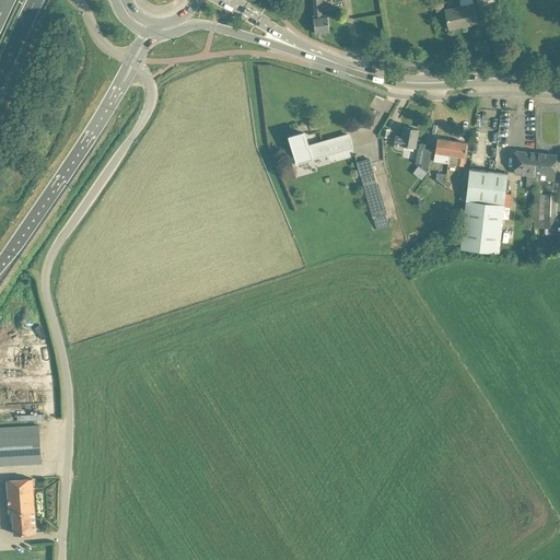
[(311,0),(316,33),(330,32),(328,15),(324,15),(322,0),(311,0)]
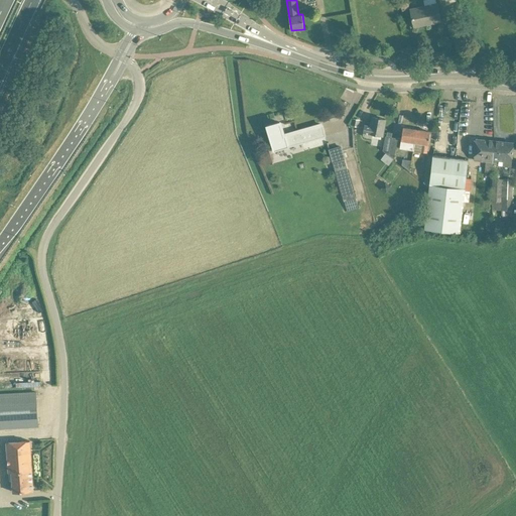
[(410,9),(411,15),(414,25),(431,21),(432,23),(440,21),(437,3),(410,9)]
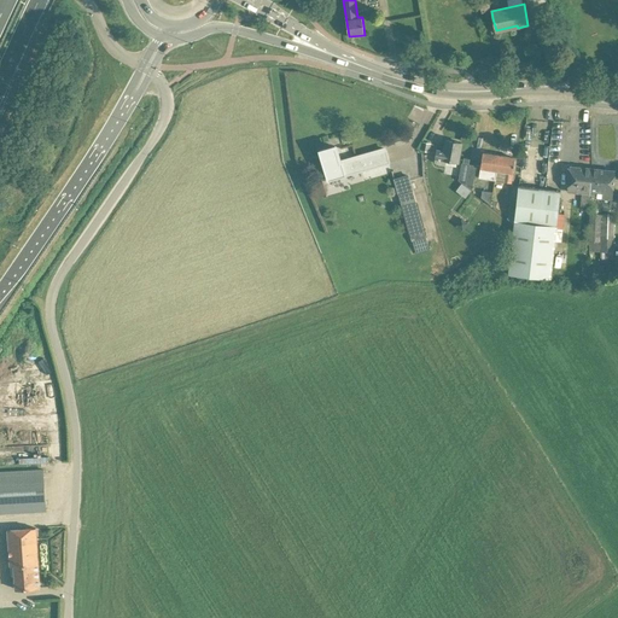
[(435,162),(438,164),(445,165),(447,159),(458,162),(461,143),(447,140),(444,152),(437,151),(435,162)]
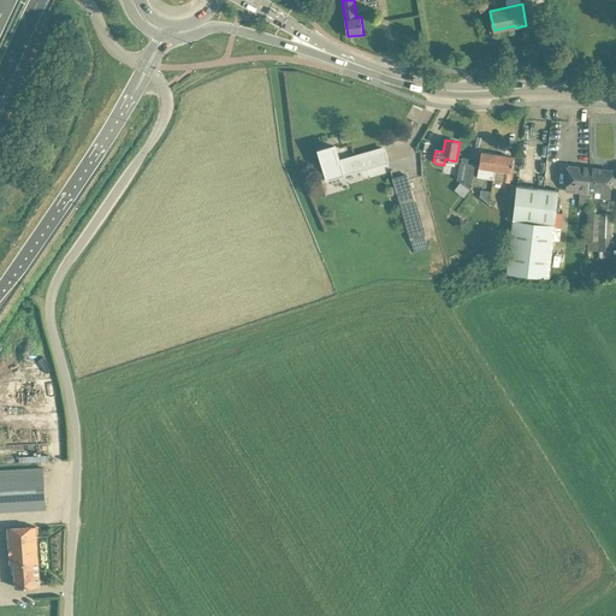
[(326,181),(389,163),(384,146),(341,159),(336,143),(317,148),(326,181)]
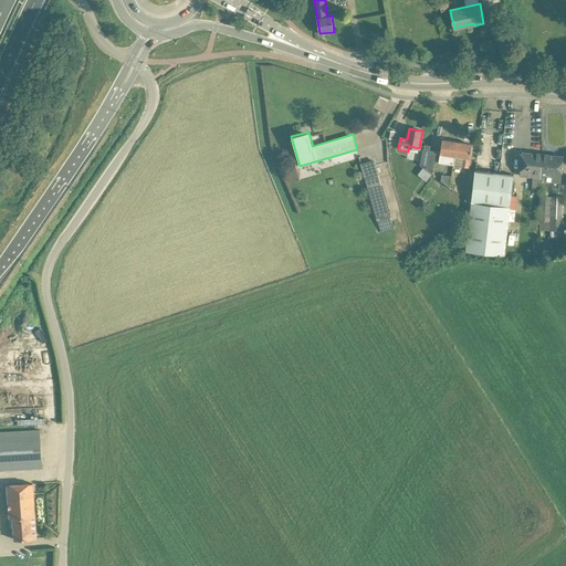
[(442,139),(440,150),(439,163),(452,165),(457,142),(442,139)]
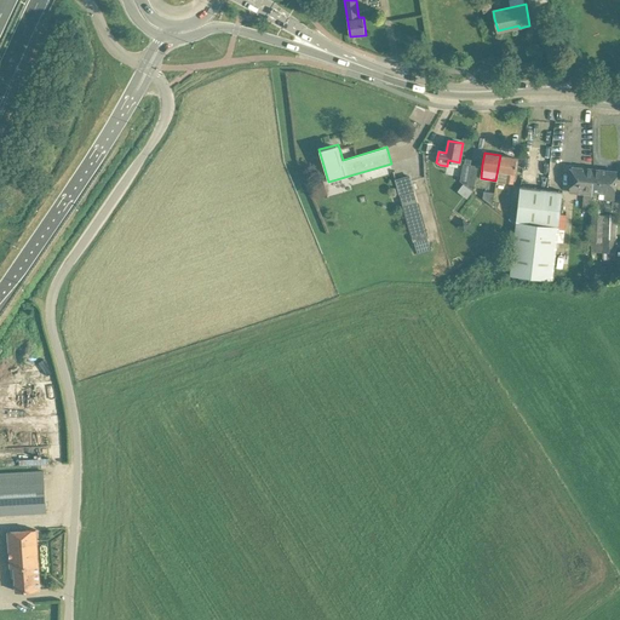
[(500,155),(495,181),(512,184),(517,159),(500,155)]
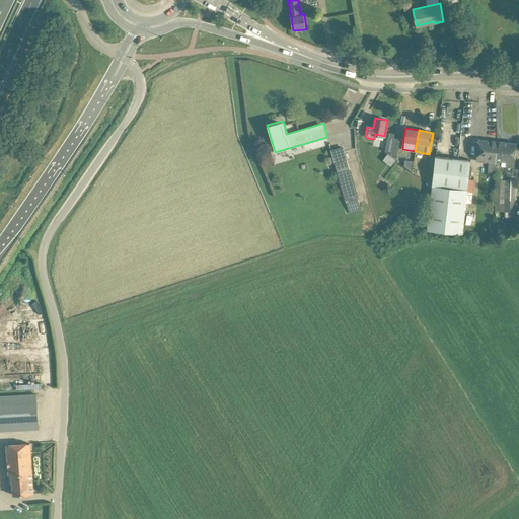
[(400,139),(393,138),(390,155),(396,160),(400,139)]
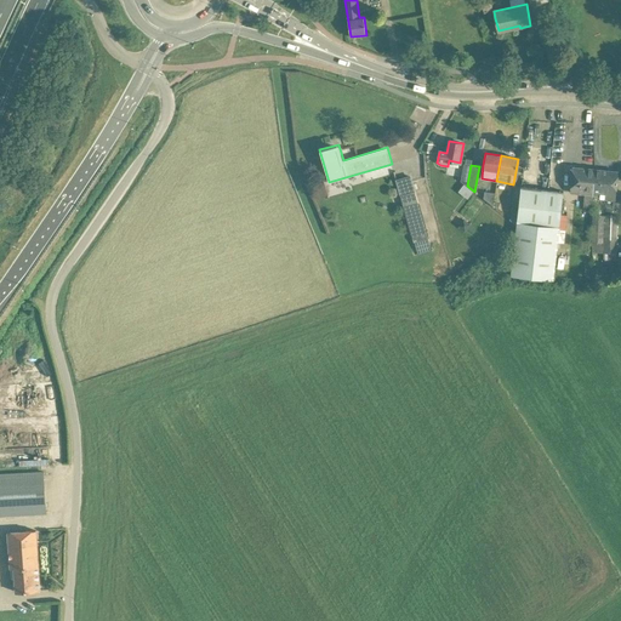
[(573,167),(571,180),(570,194),(586,195),(585,203),(592,203),(592,195),(593,170),(573,167)]
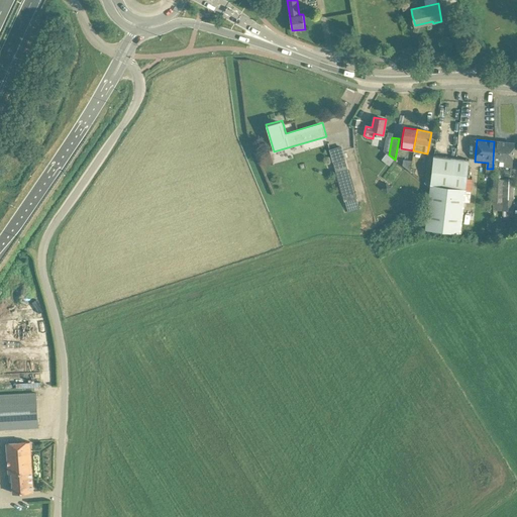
[(494,141),(493,163),(512,165),(514,143),(494,141)]
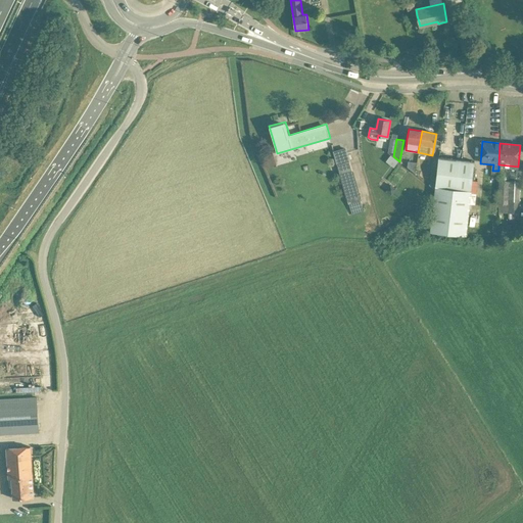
[(466,236),(471,193),(476,193),(477,181),(472,181),(473,172),(474,161),(457,159),(438,157),(433,157),(432,159),(432,174),(430,186),(435,187),(435,192),(434,202),(432,216),(430,232),(466,236)]
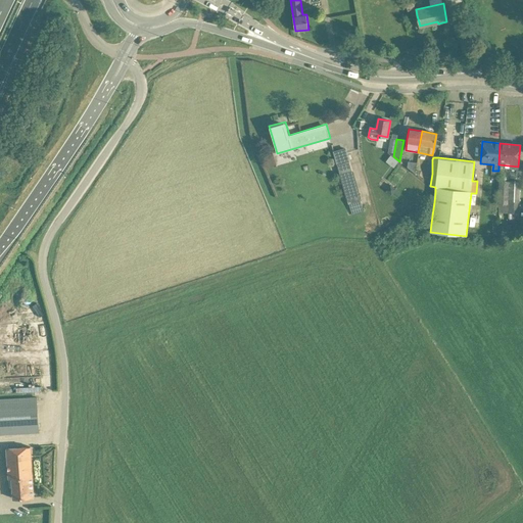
[(349,160),(337,164),(340,174),(351,171),(349,160)]
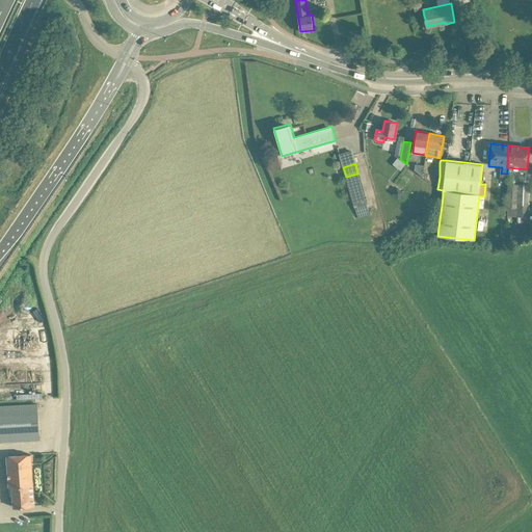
[(424,165),(415,164),(414,170),(423,177),(424,165)]
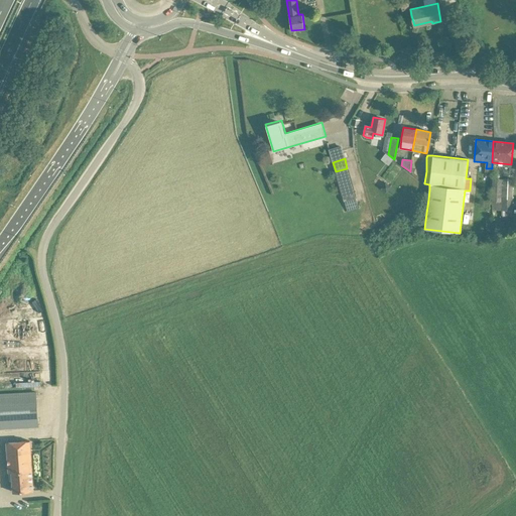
[(513,179),(493,178),(493,210),(512,211),(513,179)]
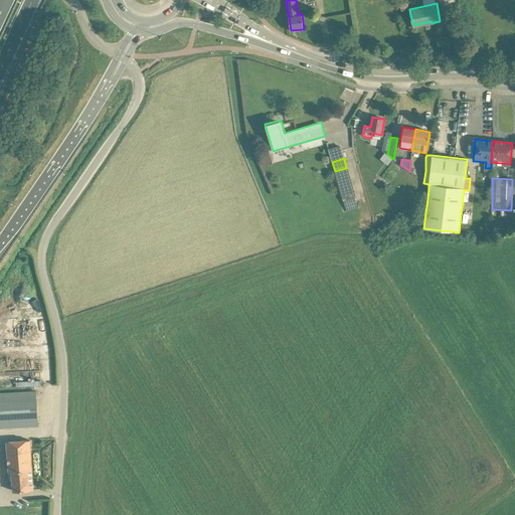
[(384,182),(380,187),(385,191),(389,186),(384,182)]
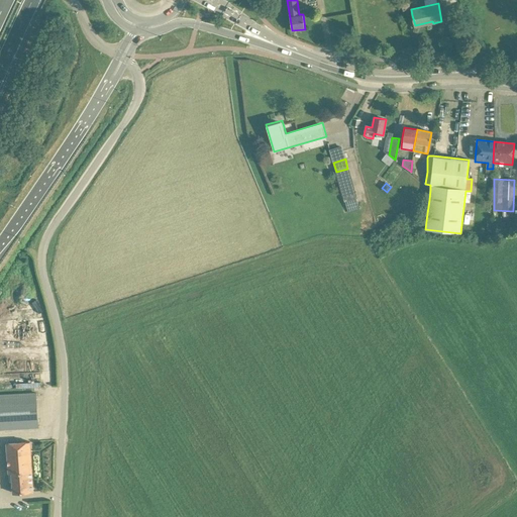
[(36,393),(0,395),(0,429),(38,427),(36,393)]
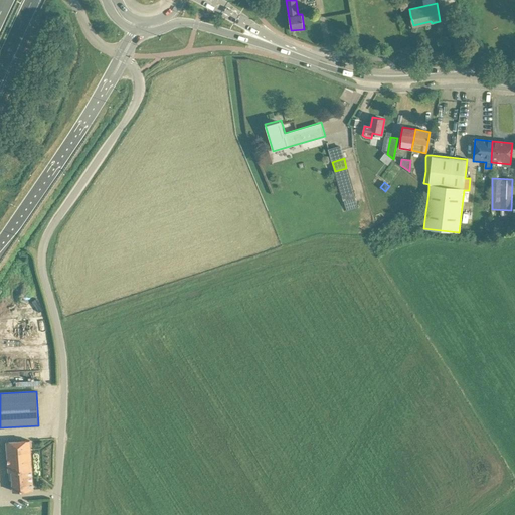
[(6,442),(9,472),(12,471),(13,491),(33,490),(29,440),(6,442)]
